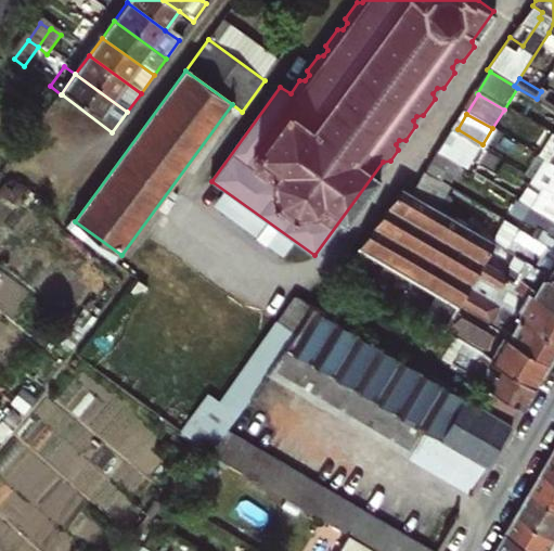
[(467,169),(472,173),(484,151),(450,130),(437,152),(467,169)]
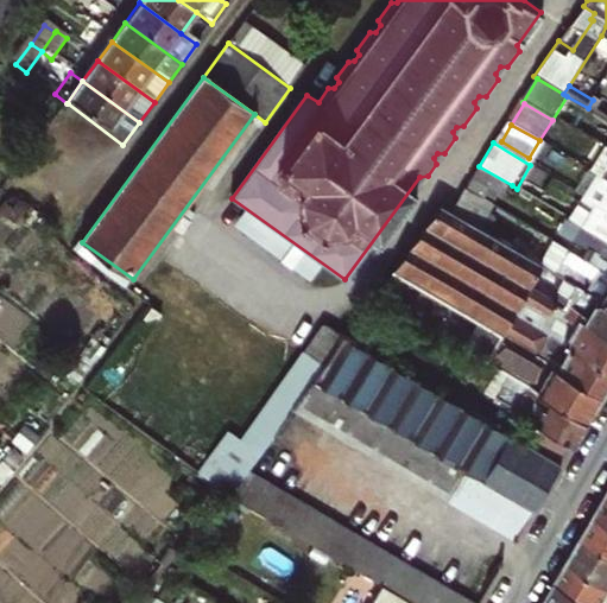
[(467,186),(500,205),(512,185),(479,166),(467,186)]
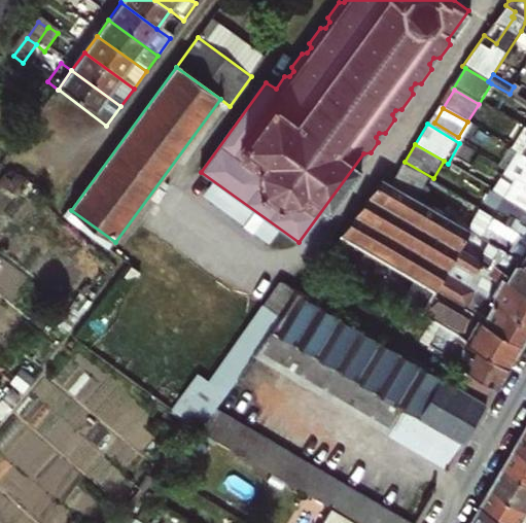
[(390,185),(415,200),(427,178),(404,164),(390,185)]
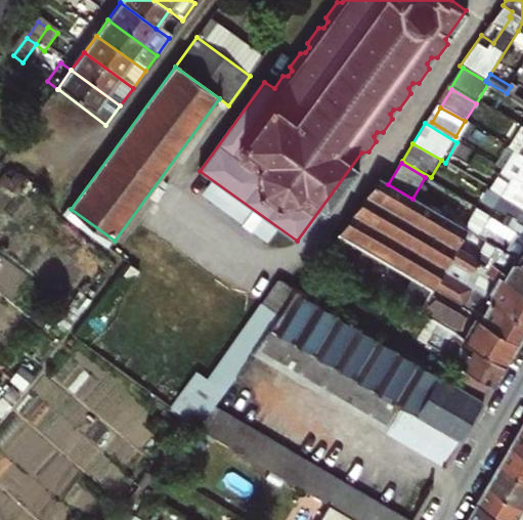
[(506,361),(522,332),(522,288),(455,249),(466,230),(412,199),(388,184),(378,179),(338,234),(412,277),(399,299),(438,321),(506,361)]
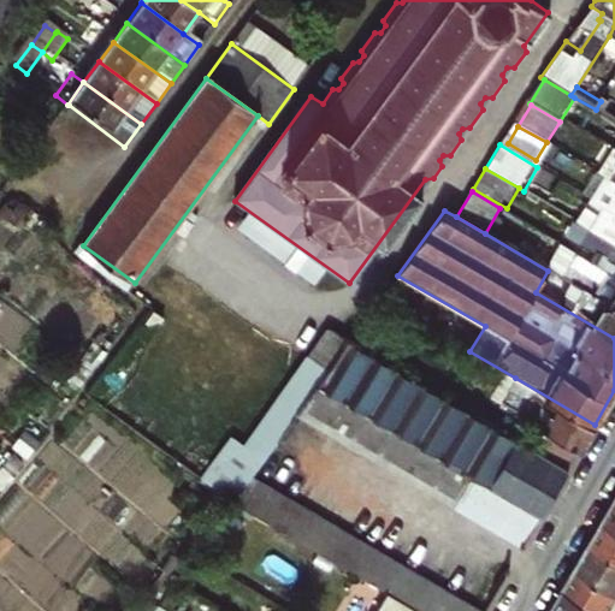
[(614,244),(614,218),(603,238),(614,244)]
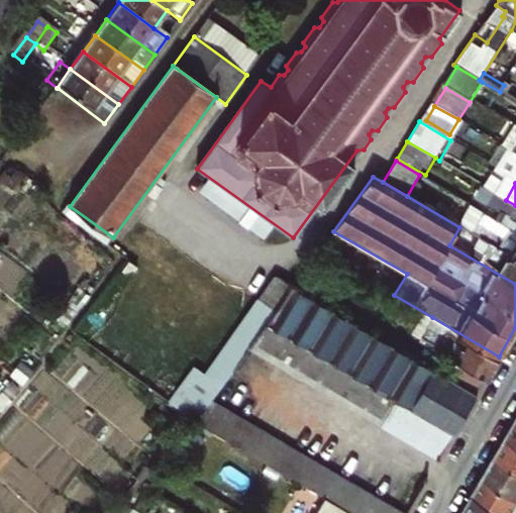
[(515,230),(515,205),(506,200),(491,191),(485,201),(499,210),(494,218),(515,230)]
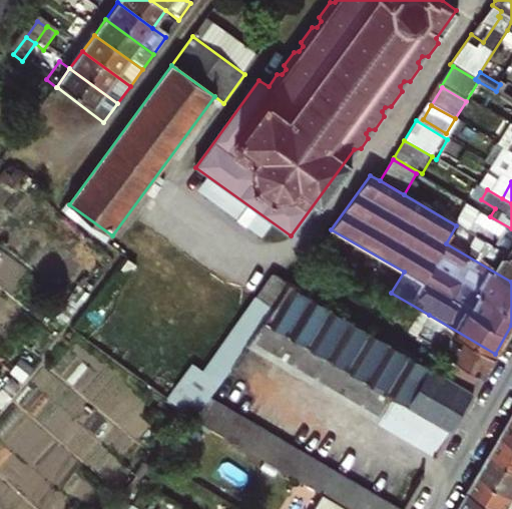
[(511,258),(511,228),(490,216),(481,210),(468,232),(511,258)]
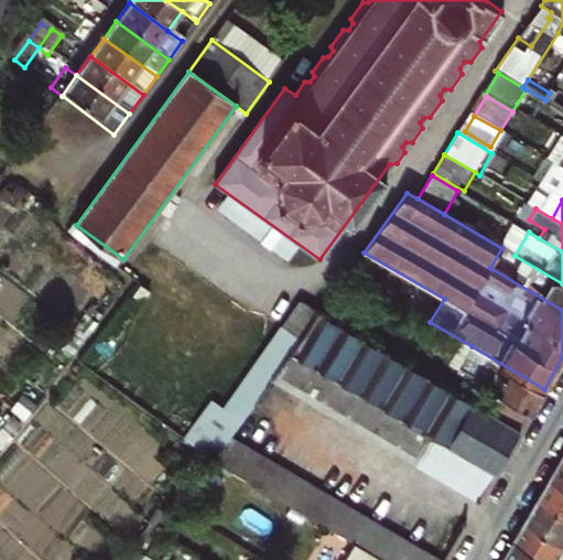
[(562,310),(562,283),(515,256),(501,248),(490,268),(562,310)]
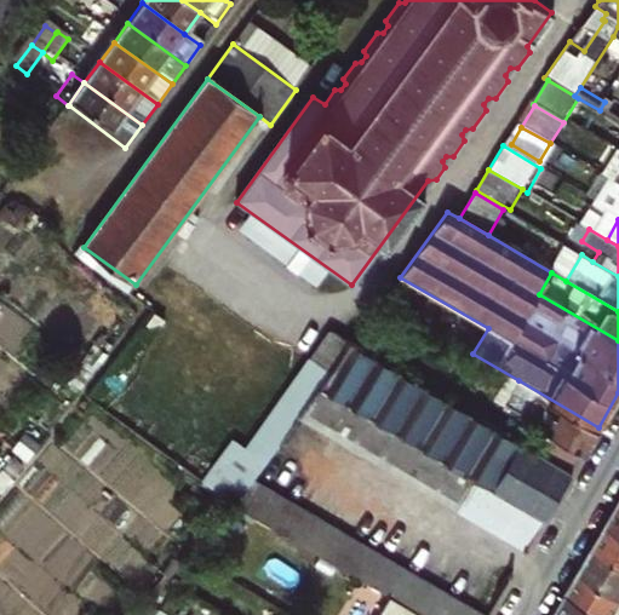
[(284,407),(298,418),(350,346),(333,337),(284,407)]
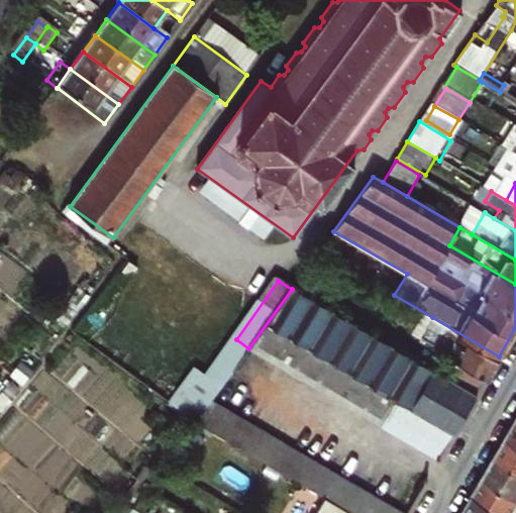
[(453,435),(477,396),(446,379),(292,289),(248,348),(389,430),(403,406),(453,435)]
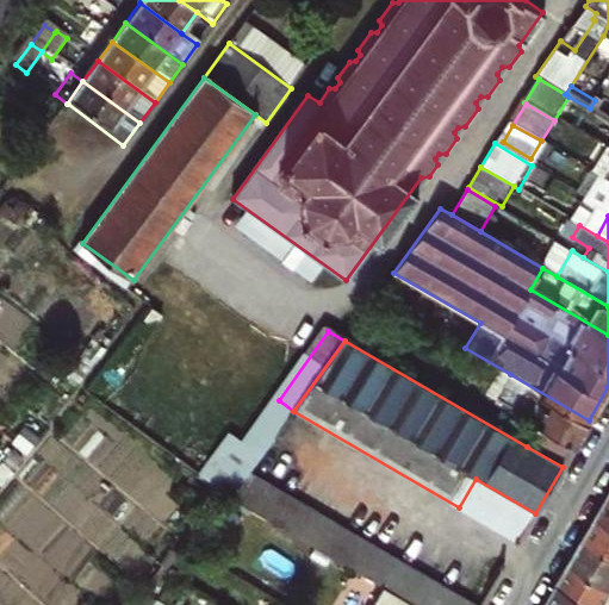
[(527,447),(563,467),(589,420),(510,374),(495,400),(539,426),(527,447)]
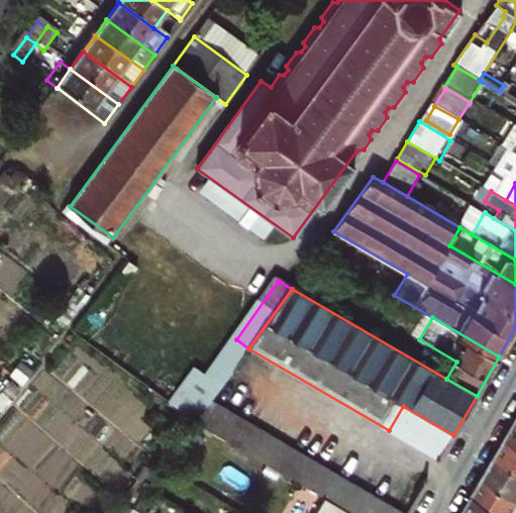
[(203,386),(215,395),(248,348),(236,339),(203,386)]
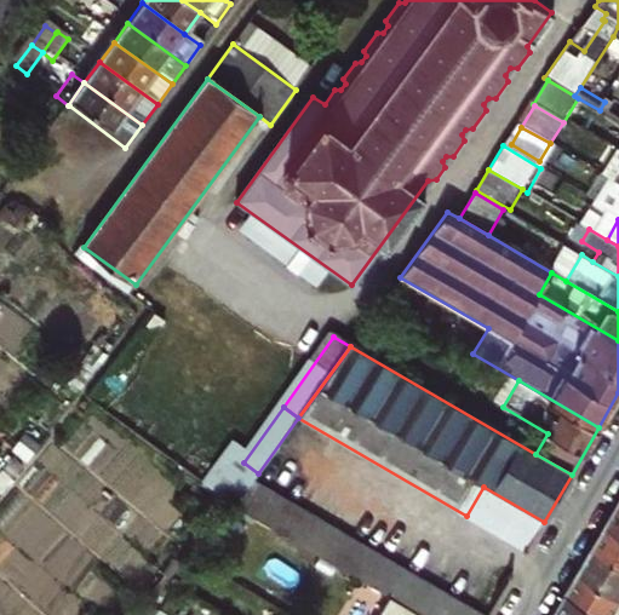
[(481,614),(250,486),(231,511),(390,599),(417,614),(481,614)]
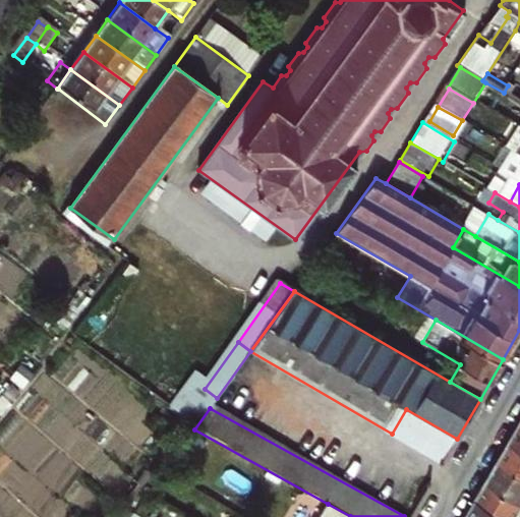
[(519,447),(514,444),(503,464),(519,473),(519,447)]
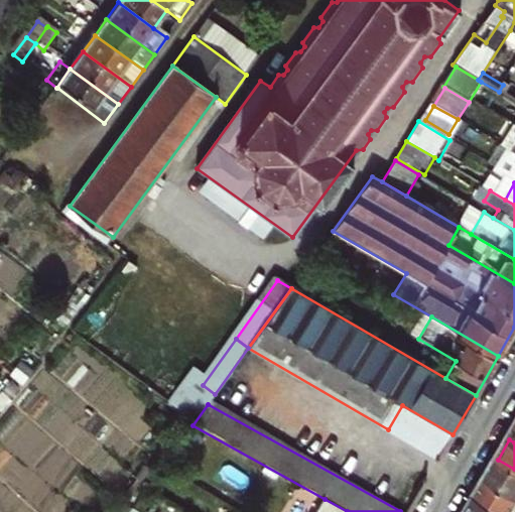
[(514,469),(498,460),(486,479),(514,496),(514,469)]
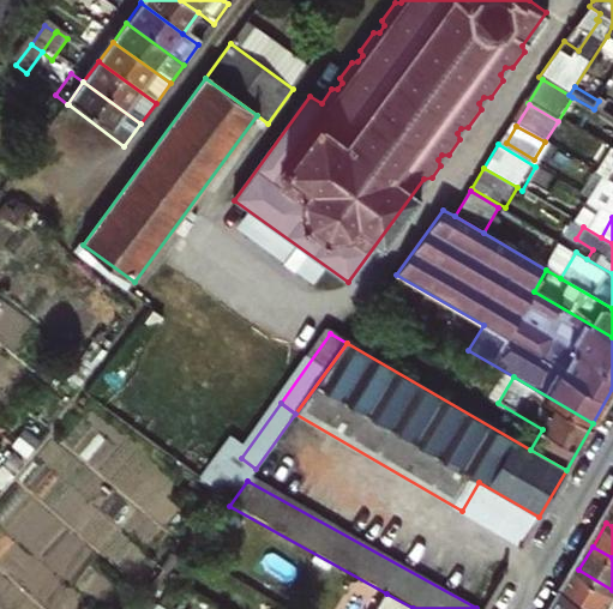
[(612,608),(612,590),(578,570),(566,591),(598,608),(612,608)]
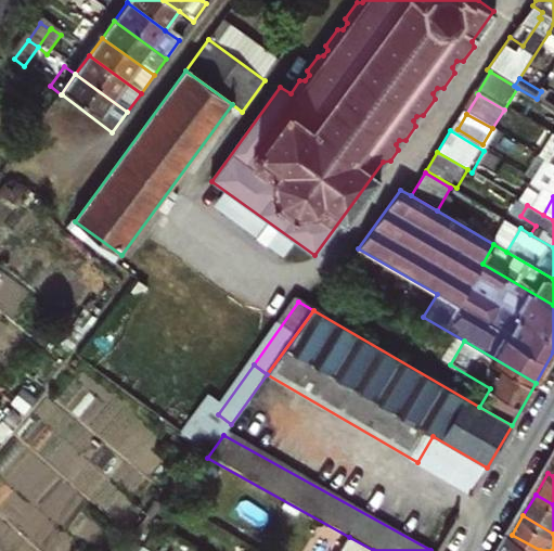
[(540,550),(512,535),(502,550),(540,550)]
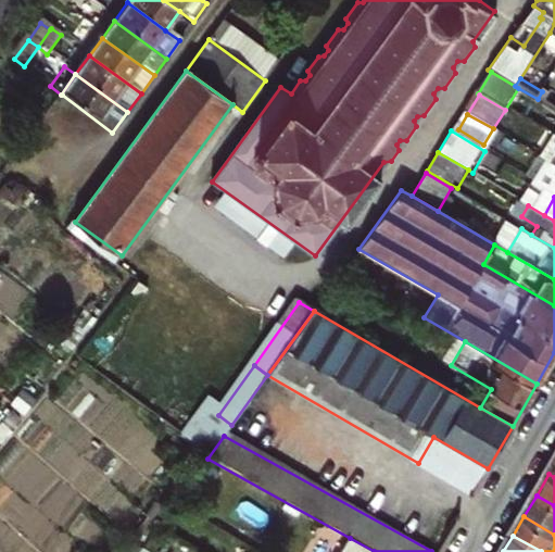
[(374,551),(350,538),(341,551),(374,551)]
